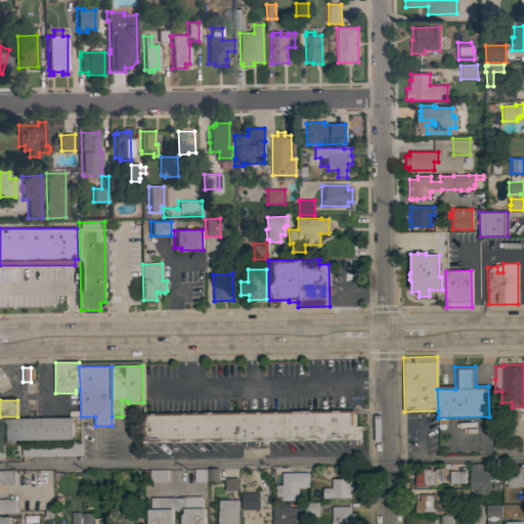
[(354,410),(355,426),(359,426),(360,439),(143,442),(143,417),(144,417),(144,413),(354,410)]
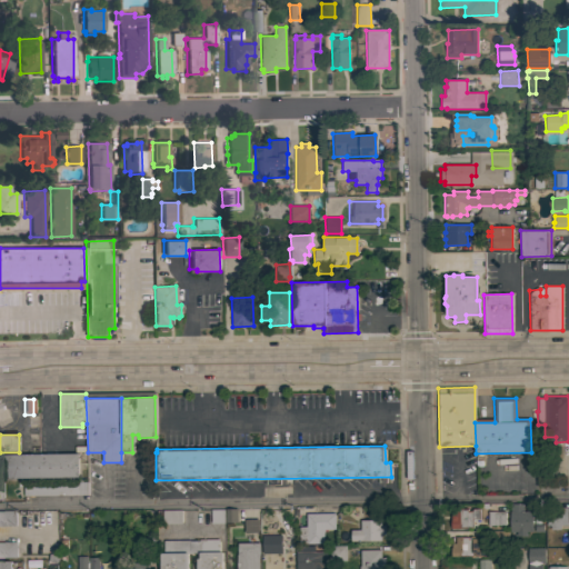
[(2,478),(2,455),(78,453),(79,477),(2,478)]
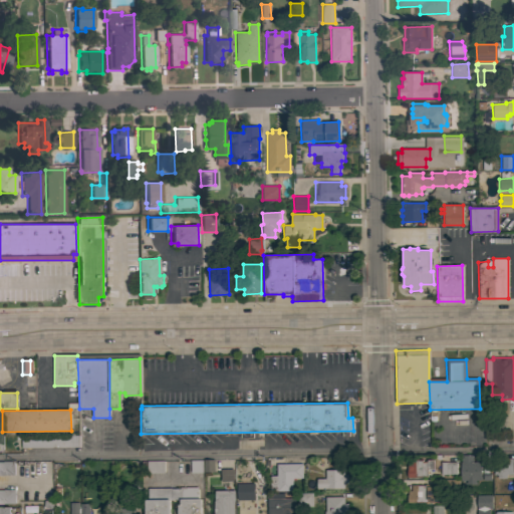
[(460,462),(461,462),(461,455),(473,455),(473,462),(481,462),(481,480),(475,480),(475,484),(466,484),(466,481),(460,481),(460,462)]
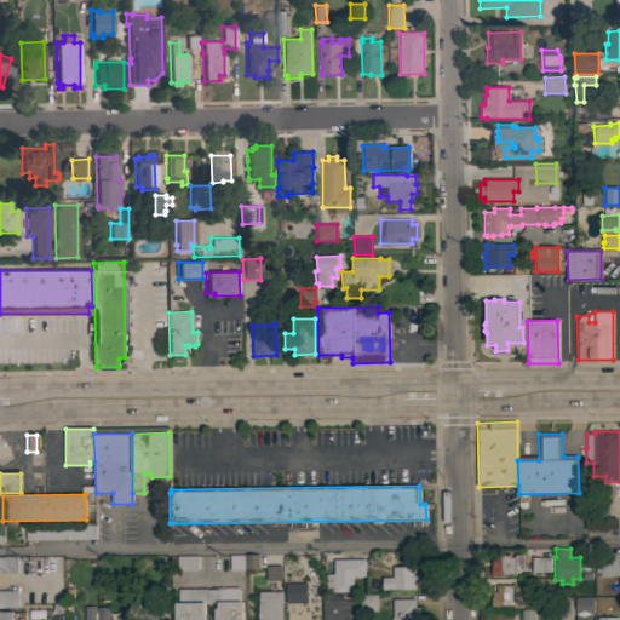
[(596,554),(619,552),(619,560),(619,569),(619,573),(610,573),(610,578),(600,578),(600,573),(596,573),(596,554)]
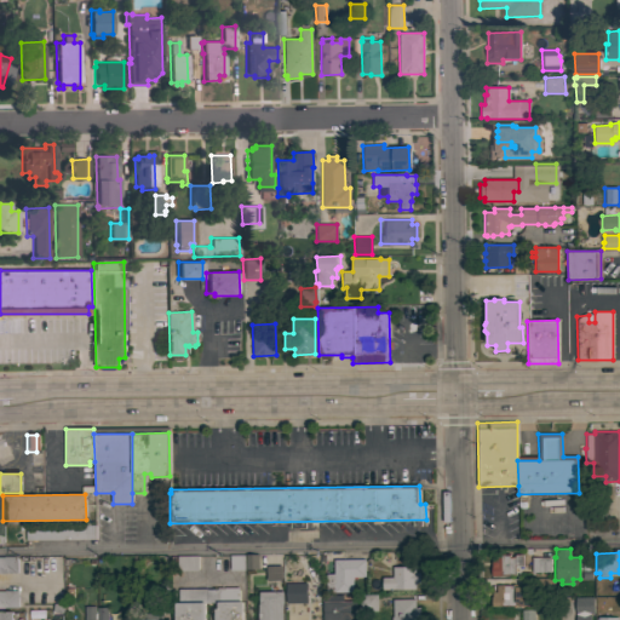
[(244,555),(245,570),(230,570),(230,556),(244,555)]
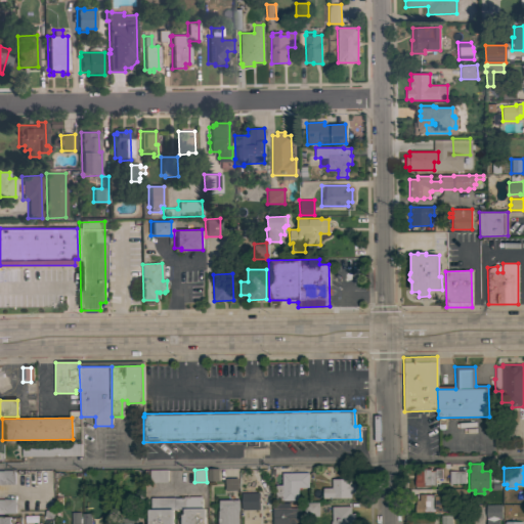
[(207,469),(218,469),(219,481),(208,481),(207,469)]
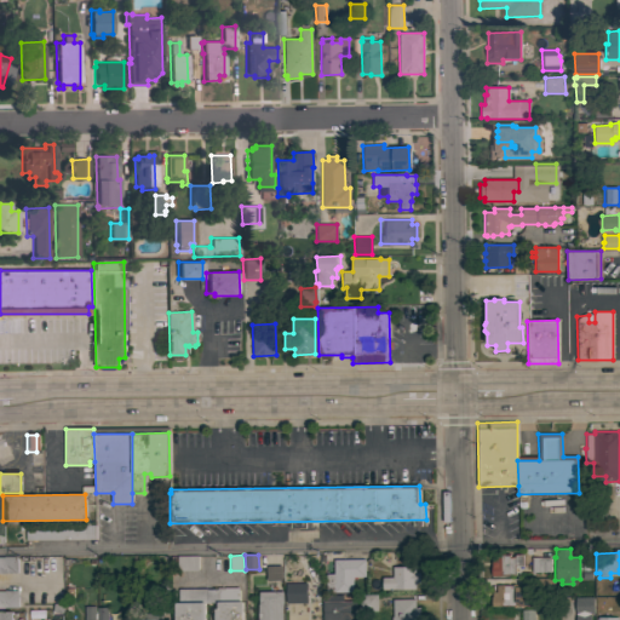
[(491,555),(510,555),(510,557),(515,557),(515,555),(522,555),(522,566),(515,566),(515,575),(501,575),(491,575),(491,555)]
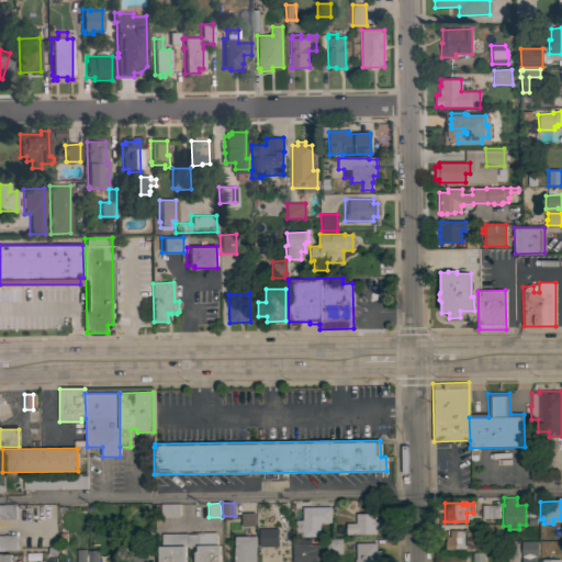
[(179,504),(179,517),(160,517),(160,504),(179,504)]
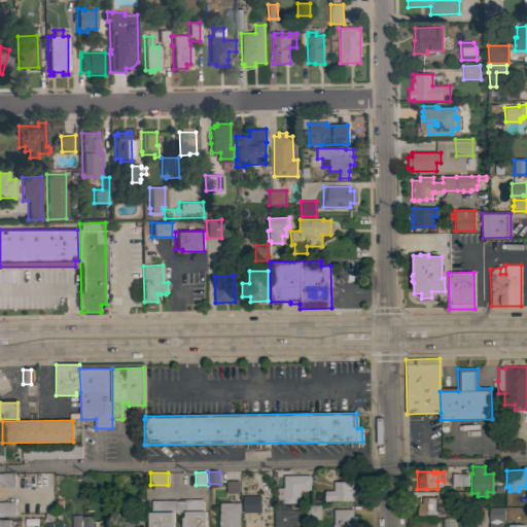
[(0,473),(14,473),(15,487),(0,487),(0,473)]
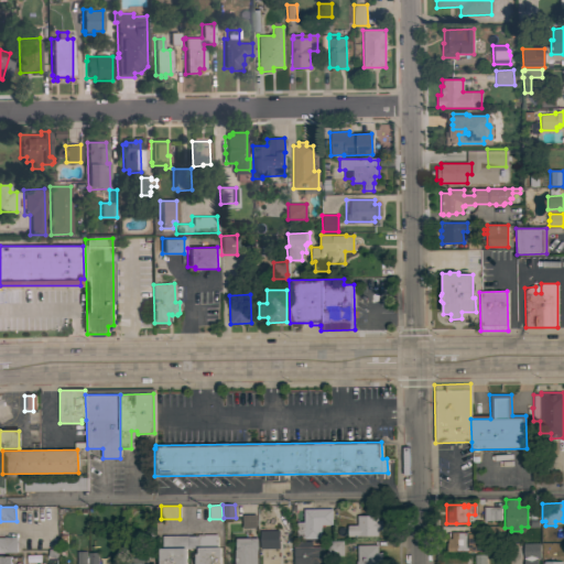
[(500,507),(501,520),(484,520),(484,507),(500,507)]
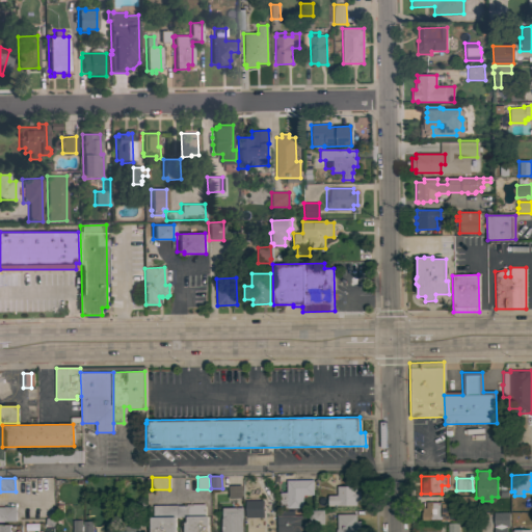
[(313,480),(313,495),(303,495),(303,498),(302,498),(302,508),(287,508),(287,502),(278,502),(278,493),(286,493),(286,480),(313,480)]
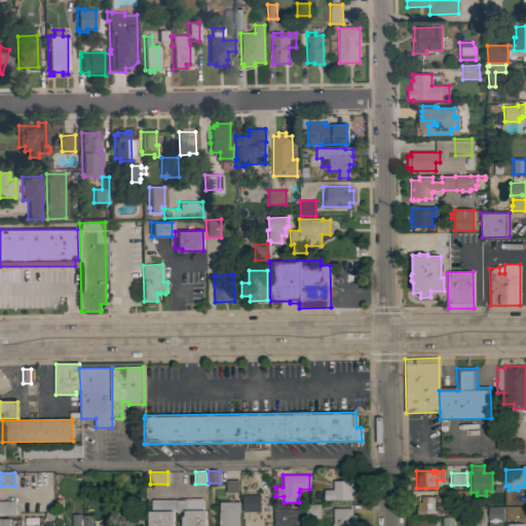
[(238,480),(238,492),(225,492),(225,480),(238,480)]
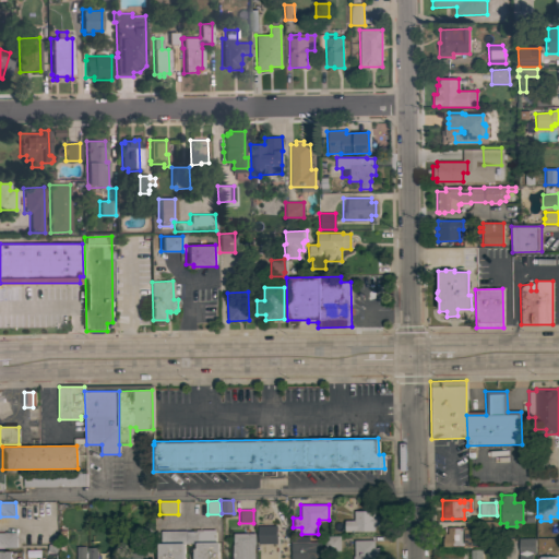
[(373,511),(373,516),(378,516),(379,524),(373,524),(373,532),(344,532),(344,521),(354,521),(354,511),(373,511)]
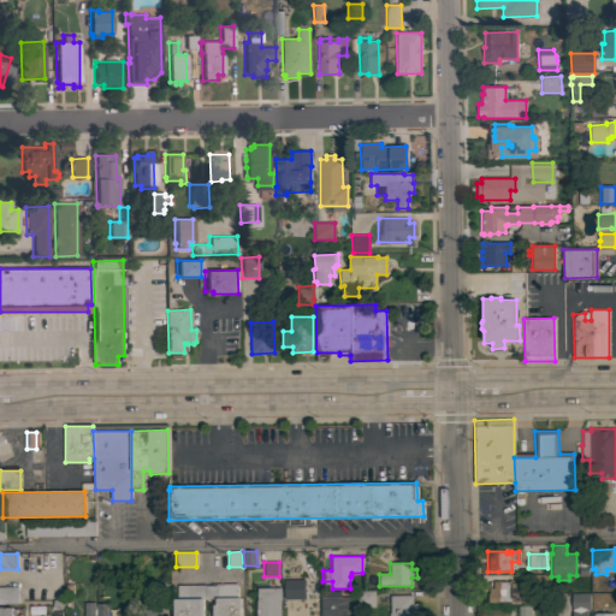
[(304,579),(304,599),(284,599),(284,580),(304,579)]
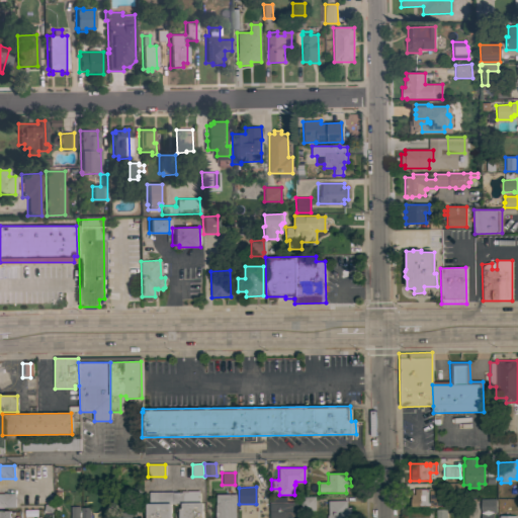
[(426,489),(426,491),(429,491),(429,490),(446,490),(446,506),(410,506),(410,499),(411,499),(411,495),(414,495),(414,489),(426,489)]
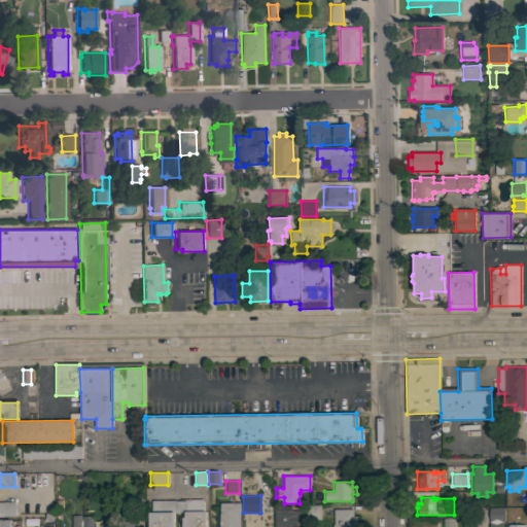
[(176,500),(176,501),(184,501),(184,500),(203,499),(203,512),(206,512),(206,526),(182,526),(182,518),(184,518),(184,513),(174,513),(174,526),(148,526),(148,513),(151,513),(151,500),(176,500)]
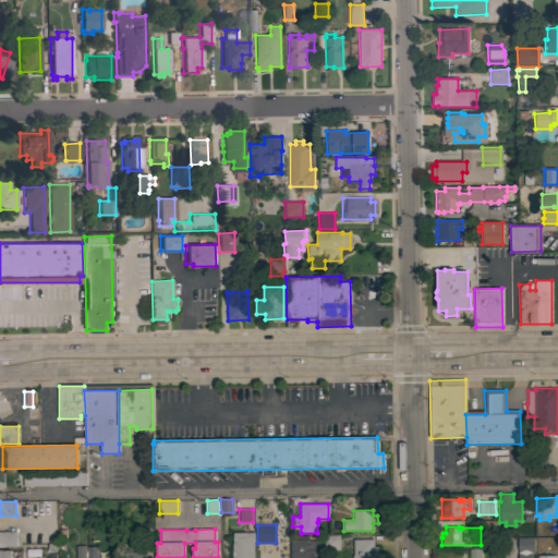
[(0,531),(16,531),(16,547),(0,547),(0,531)]
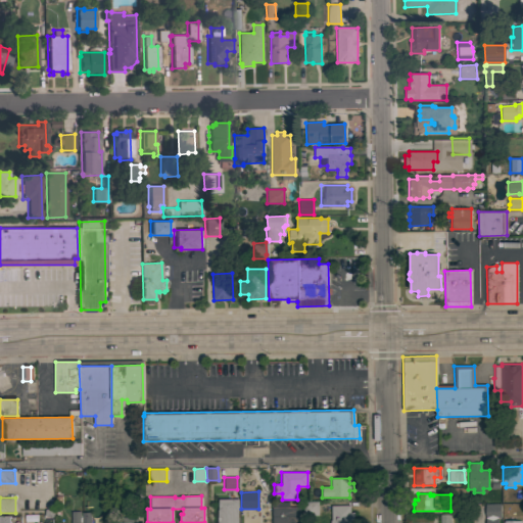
[(238,498),(238,511),(238,522),(218,522),(218,510),(219,510),(219,500),(238,498)]
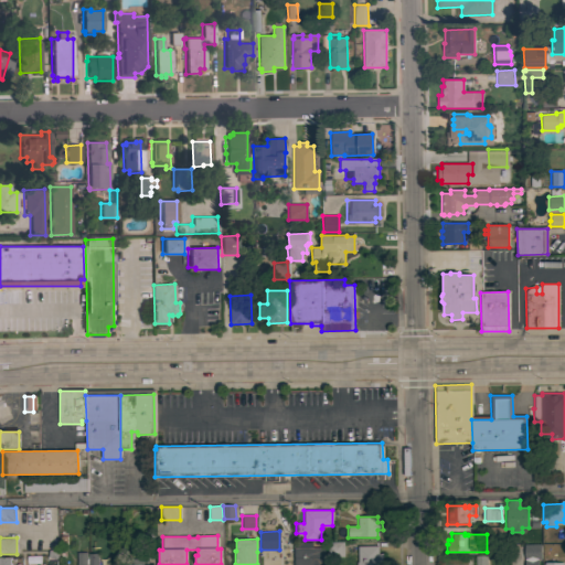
[(328,557),(327,542),(343,542),(343,557),(328,557)]
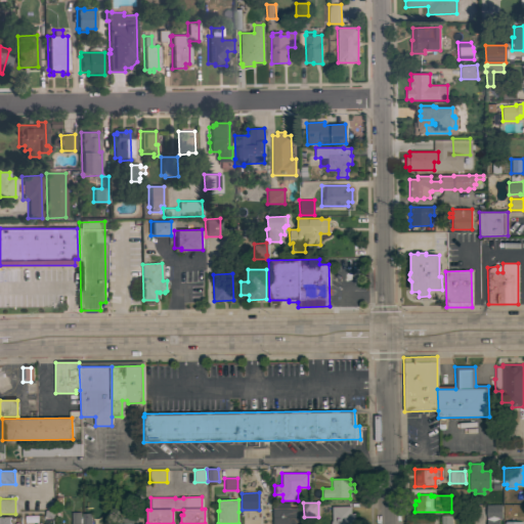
[(485,523),(485,505),(500,505),(501,519),(498,519),(498,523),(485,523)]
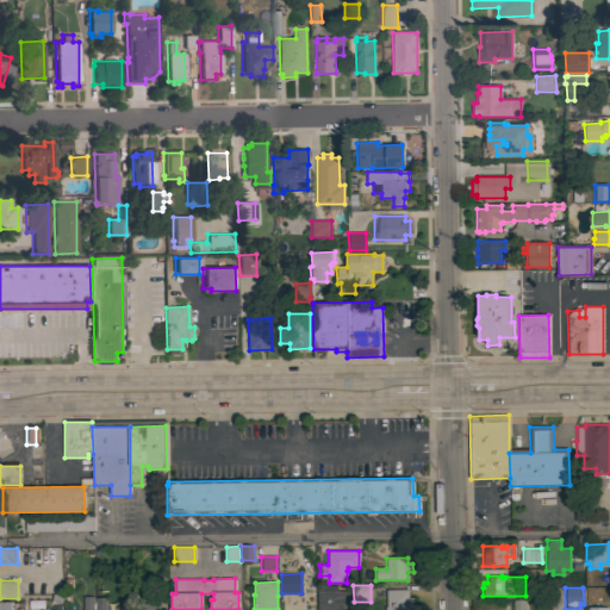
[(408,590),(408,598),(412,598),(412,609),(385,609),(385,608),(386,608),(386,590),(408,590)]
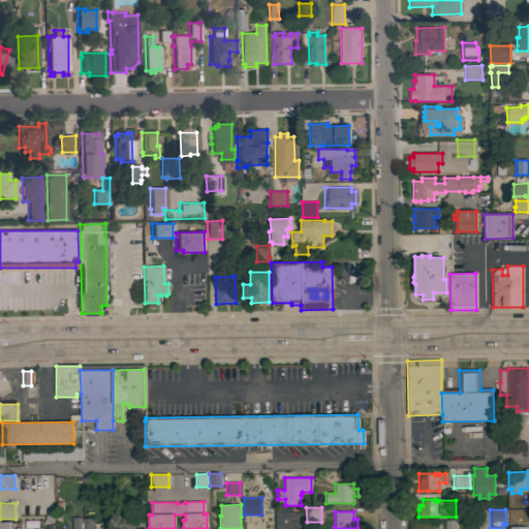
[(303,514),(303,528),(275,528),(275,514),(303,514)]
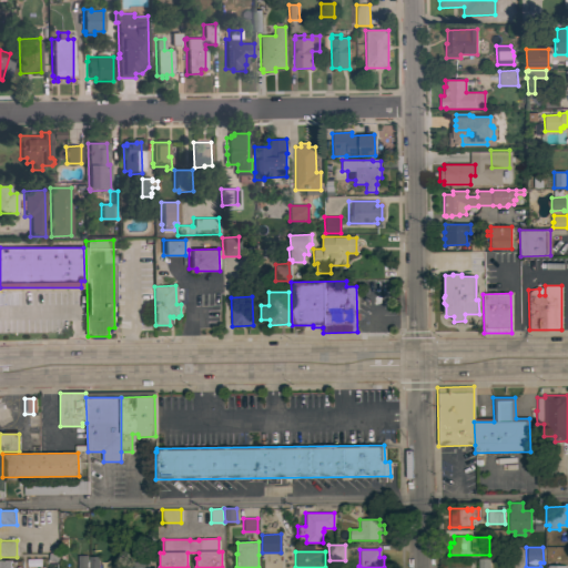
[(73,567),(93,567),(94,558),(74,558),(73,567)]
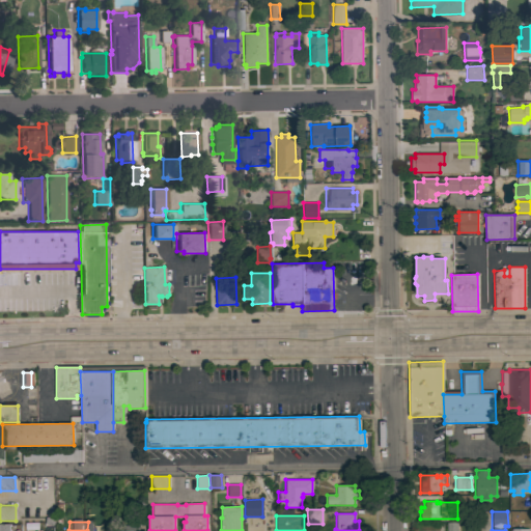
[(447,530),(447,523),(457,522),(457,530),(447,530)]
